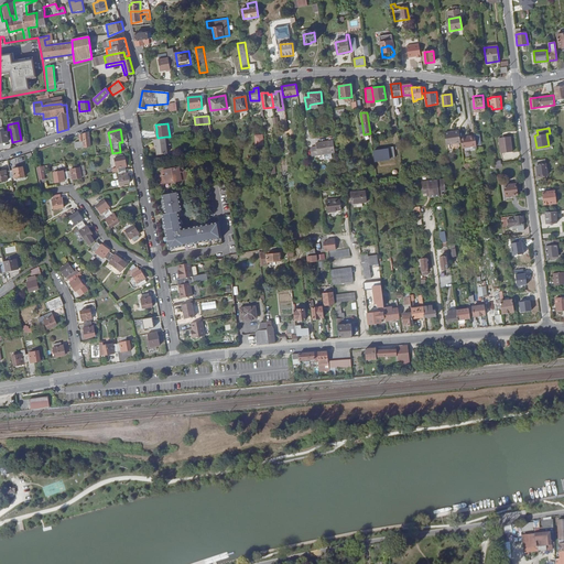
[(444,132),(446,144),(461,142),(458,130),(444,132)]
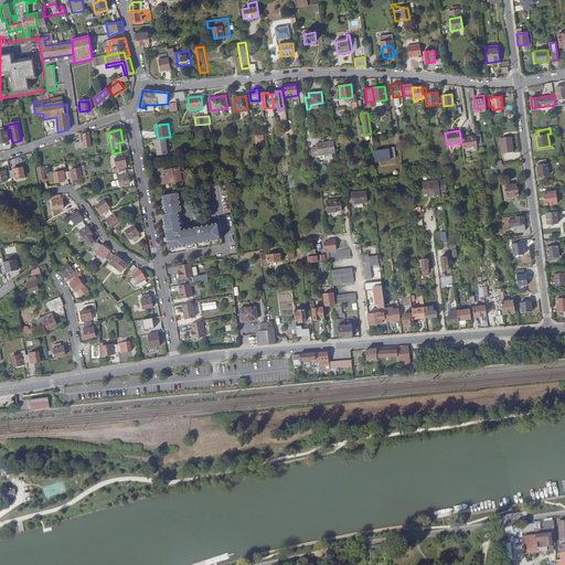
[(460,132),(462,142),(477,140),(476,137),(476,134),(475,130),(460,132)]
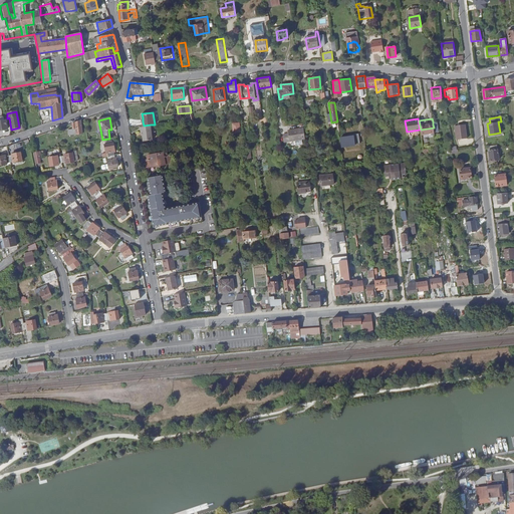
[(83,119),(73,123),(74,133),(85,132),(83,119)]
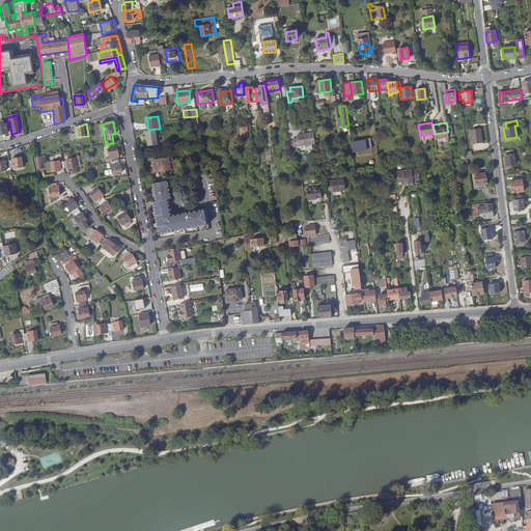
[(68,139),(77,137),(76,128),(73,129),(73,132),(67,133),(68,139)]
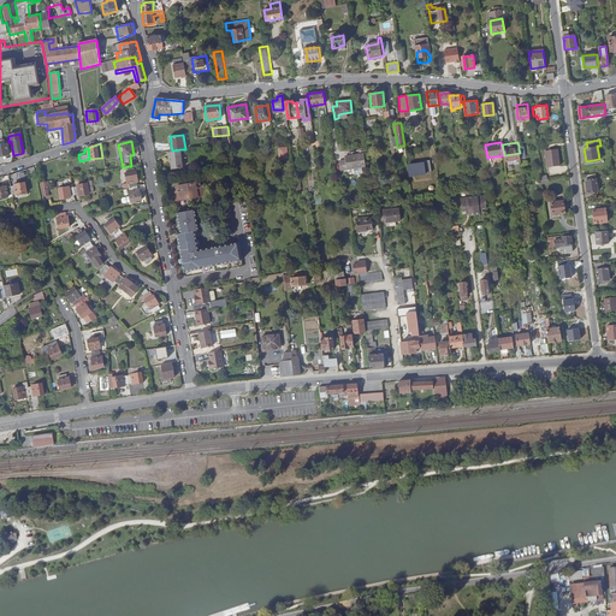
[(170,152),(172,161),(172,167),(184,166),(181,149),(172,150),(170,152)]
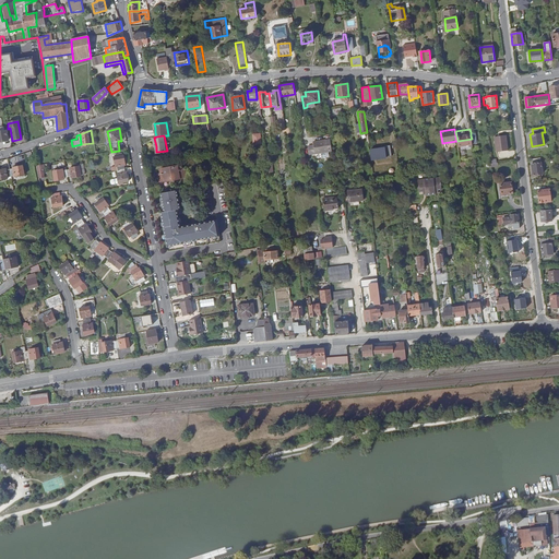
[(508,135),(498,137),(499,152),(509,151),(508,135)]
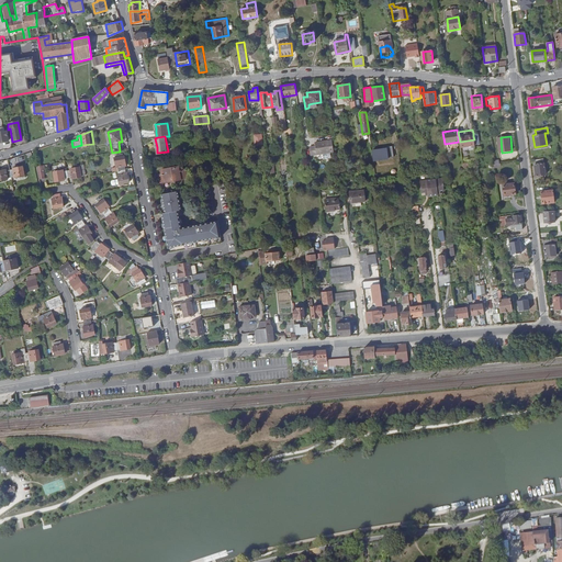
[(327,141),(315,143),(315,146),(308,147),(311,156),(322,154),(329,153),(333,153),(332,144),(332,141),(327,141)]
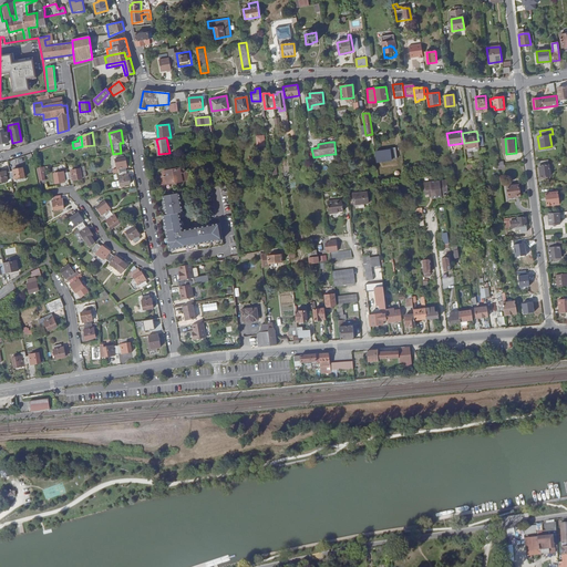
[(390,150),(374,152),(375,162),(391,160),(391,158),(397,158),(395,154),(390,155),(390,150)]
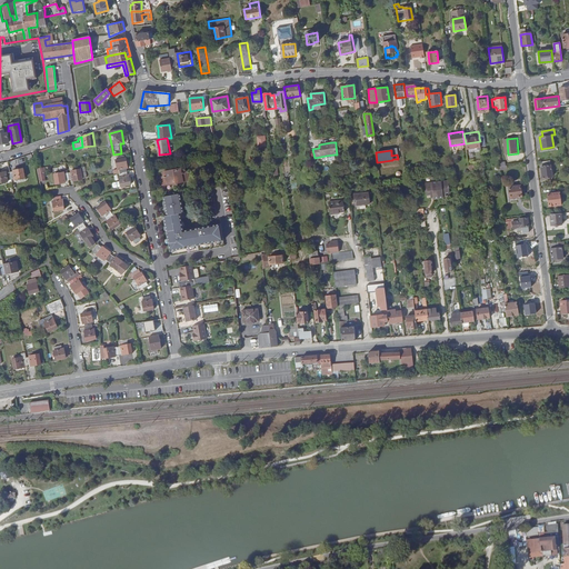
[(119,173),(127,171),(126,166),(127,166),(126,158),(123,159),(123,156),(117,157),(117,160),(116,160),(117,170),(119,170),(119,173)]
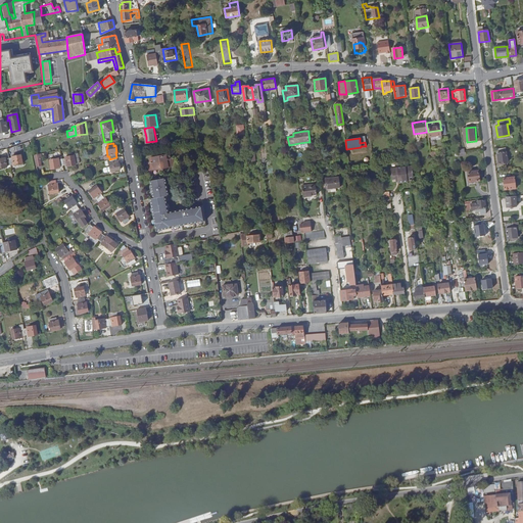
[(504,148),(497,149),(500,163),(508,161),(507,151),(505,151),(504,148)]
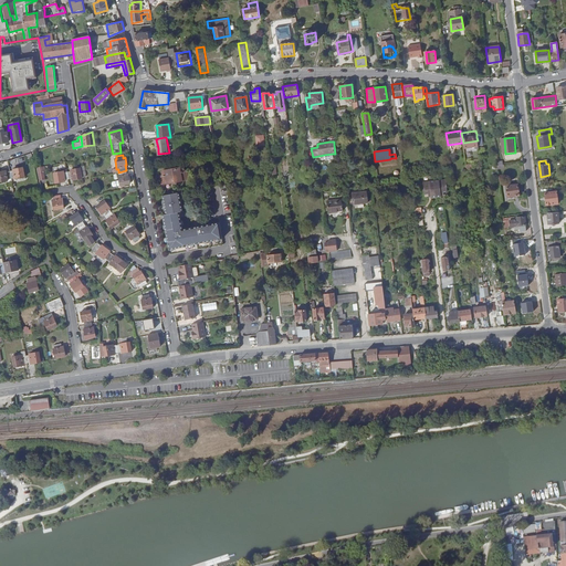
[(67,173),(69,179),(72,178),(72,179),(82,178),(82,176),(86,176),(84,166),(80,166),(80,168),(71,170),(71,171),(67,173)]
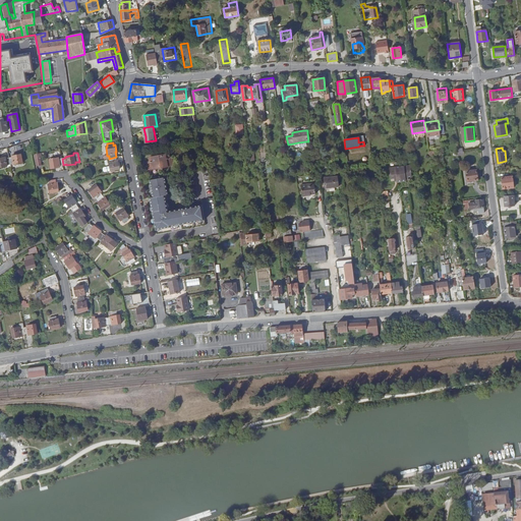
[(12,157),(9,158),(10,164),(13,164),(13,165),(21,164),(20,154),(12,156),(12,157)]
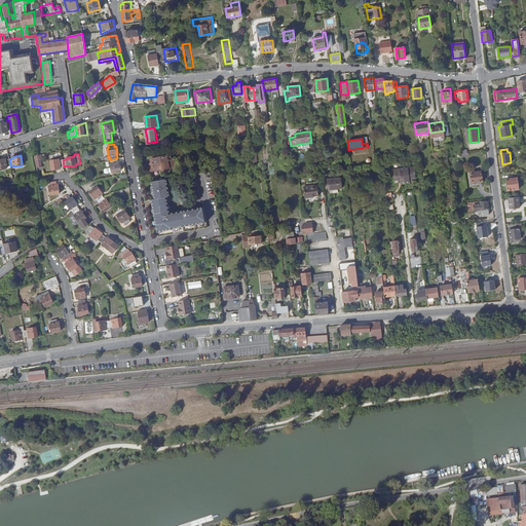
[(151,159),(152,163),(149,164),(150,172),(174,166),(173,160),(170,160),(168,157),(151,159)]
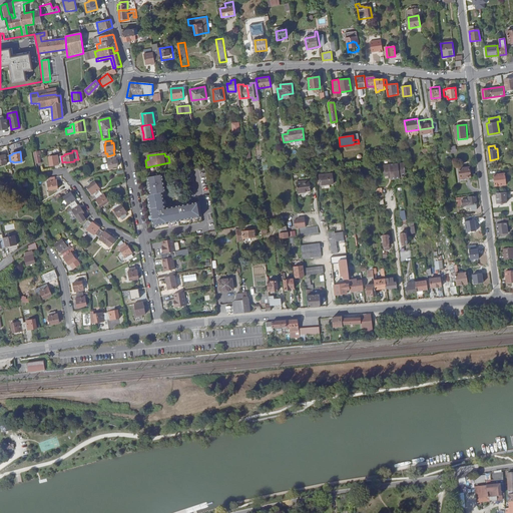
[(7,161),(10,161),(9,155),(6,155),(6,154),(0,155),(0,164),(7,163),(7,161)]
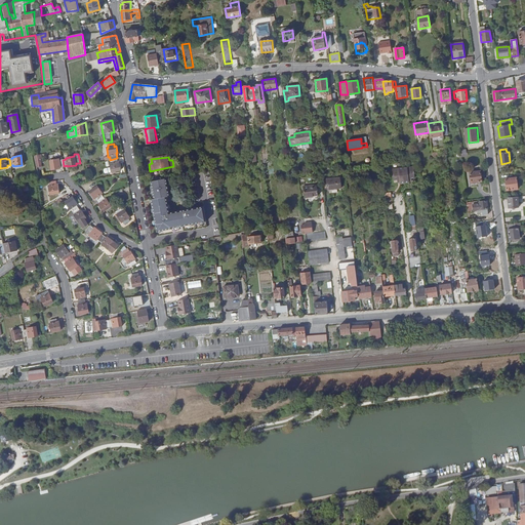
[(117,158),(110,160),(111,163),(110,163),(111,172),(120,170),(118,161),(117,162),(117,158)]
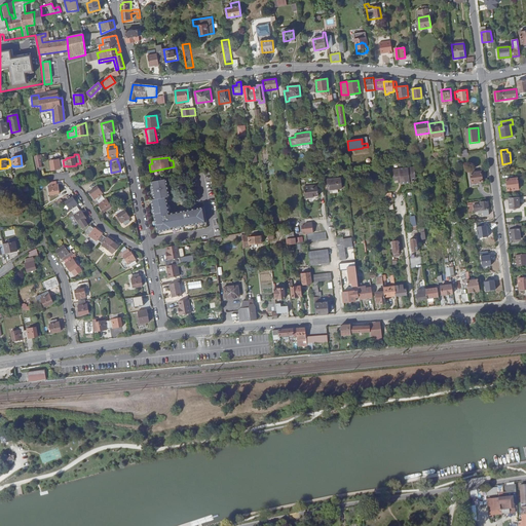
[(64,166),(63,160),(60,161),(60,159),(50,160),(52,170),(61,168),(61,166),(64,166)]
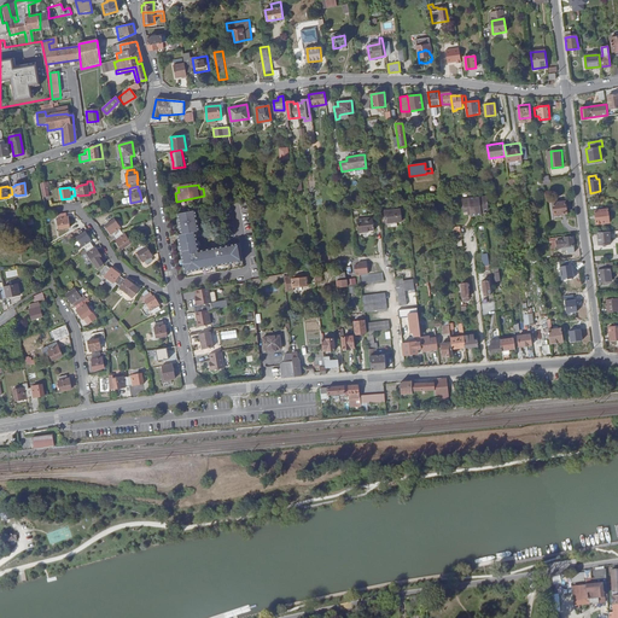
[(471,209),(471,214),(471,215),(476,214),(473,196),(461,198),(462,210),(471,209)]
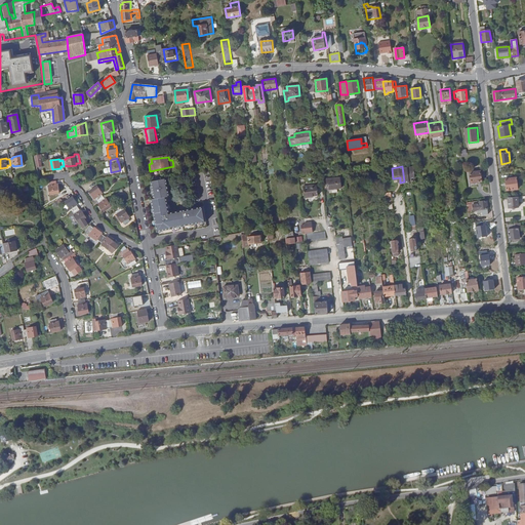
[(480,171),(470,172),(471,183),(481,182),(480,171)]
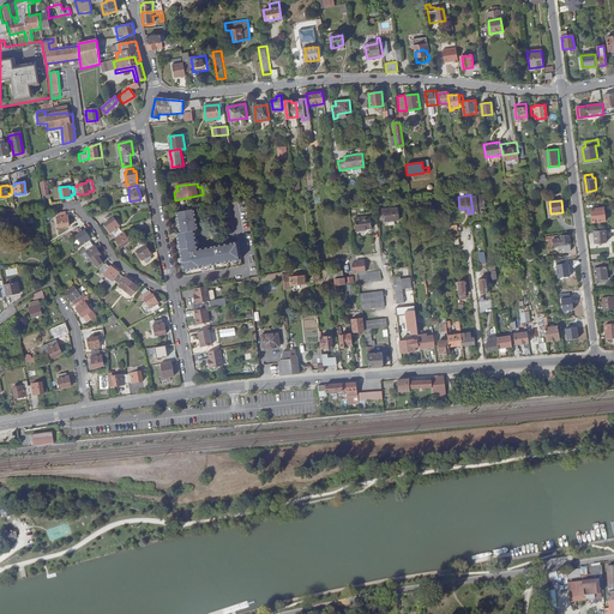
[(390,205),(379,206),(379,211),(377,212),(378,217),(380,217),(380,218),(384,217),(390,216),(397,216),(395,204),(390,205)]
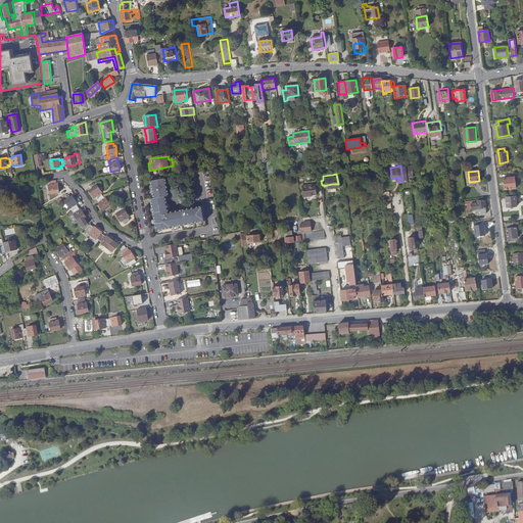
[(153,196),(165,194),(172,192),(169,175),(150,179),(153,196)]
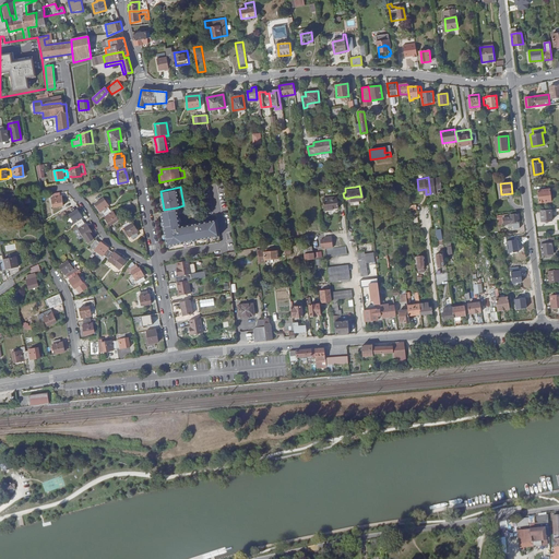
[(551,201),(549,189),(538,190),(539,202),(551,201)]
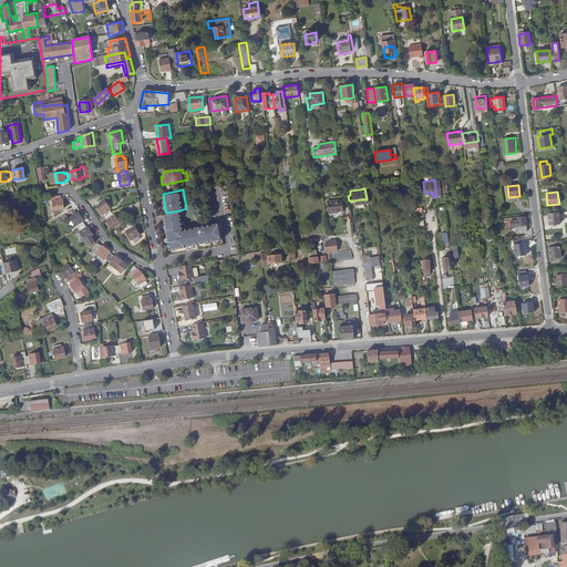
[(61,196),(53,196),(54,200),(52,200),(54,210),(64,208),(62,198),(61,198),(61,196)]
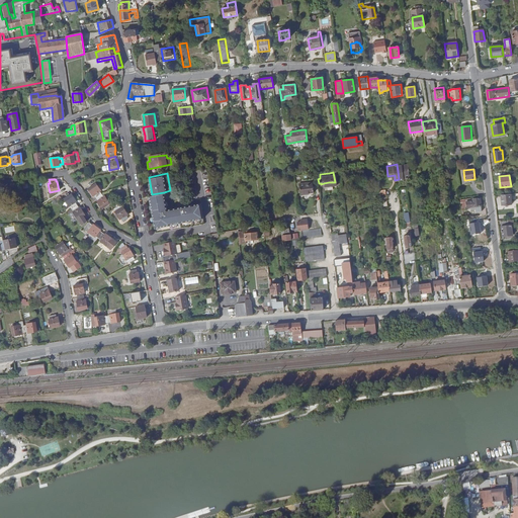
[(312,190),(310,180),(296,182),(298,193),(305,192),(305,191),(312,190)]
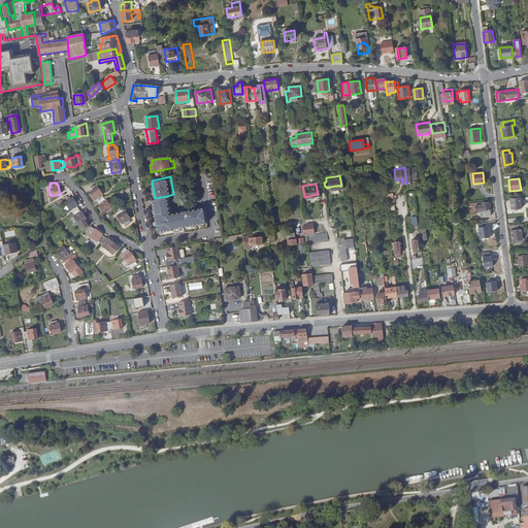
[(97,201),(102,198),(100,195),(101,194),(97,188),(89,192),(94,199),(95,199),(97,201)]
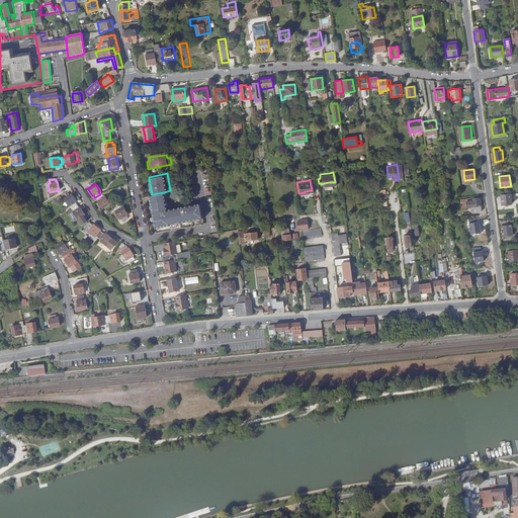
[(149,194),(150,200),(165,197),(164,192),(152,194),(149,194)]
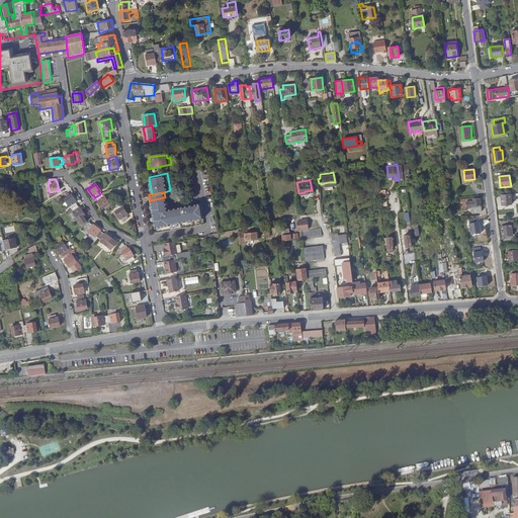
[(513,203),(512,193),(501,195),(502,205),(513,203)]
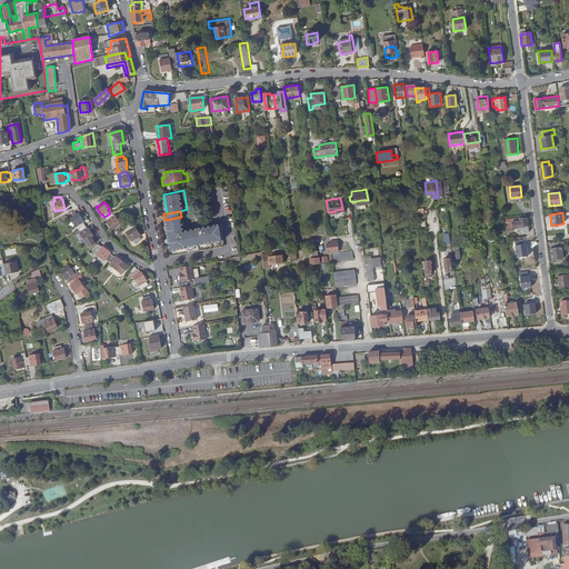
[(77,226),(79,229),(85,226),(82,222),(83,221),(78,213),(70,219),(75,227),(77,226)]
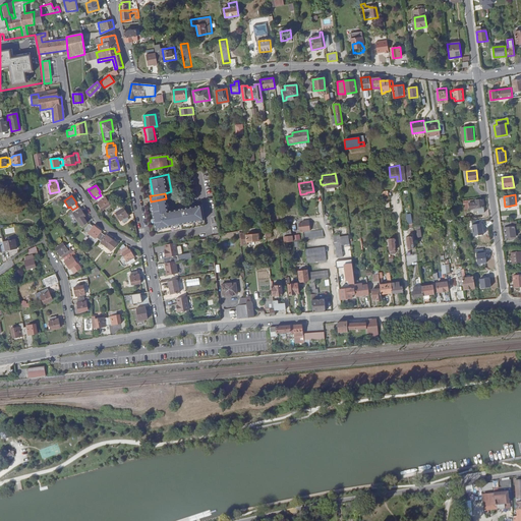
[(101,195),(96,198),(98,201),(97,203),(103,210),(110,205),(105,196),(104,197),(101,195)]
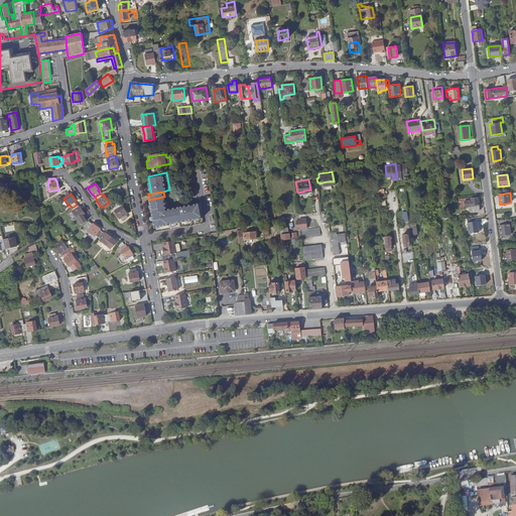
[(51,200),(53,204),(61,199),(59,195),(51,200)]
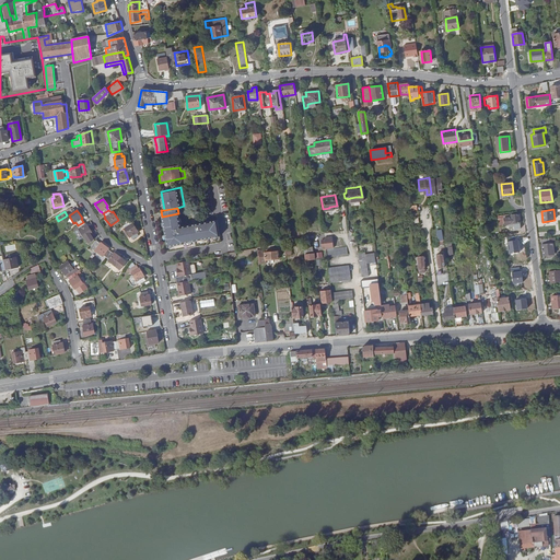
[(193,225),(193,223),(181,225),(178,213),(162,217),(167,246),(168,251),(193,246),(191,244),(196,244),(196,246),(221,241),(220,235),(217,219),(196,223),(196,224),(193,225)]
